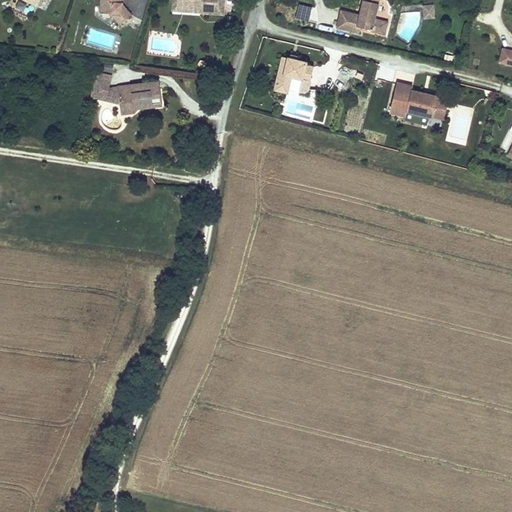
[(121,0),(101,0),(101,14),(111,14),(121,15),(122,5),(120,4),(120,2),(122,2),(121,0)]
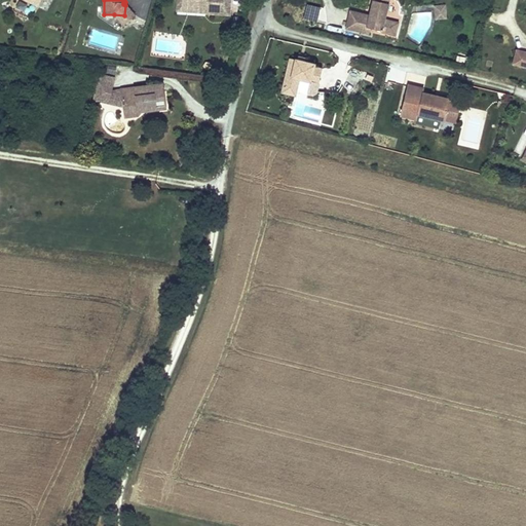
[(184,0),(184,11),(207,12),(207,0),(184,0)]
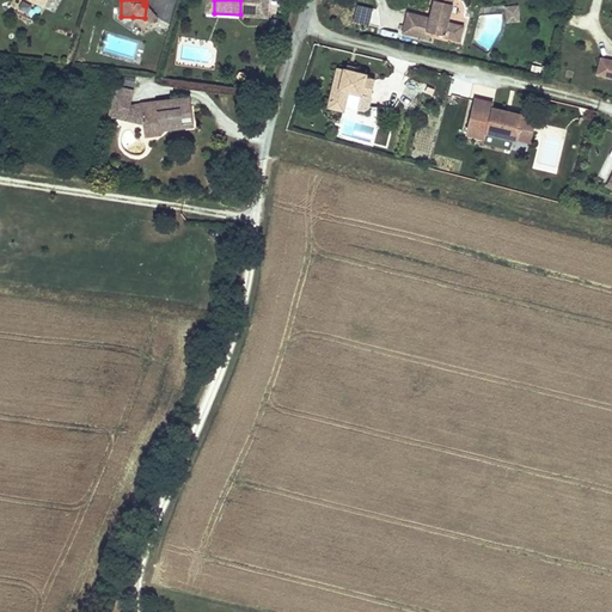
[(240,0),(240,14),(240,16),(267,17),(268,0),(240,0)]
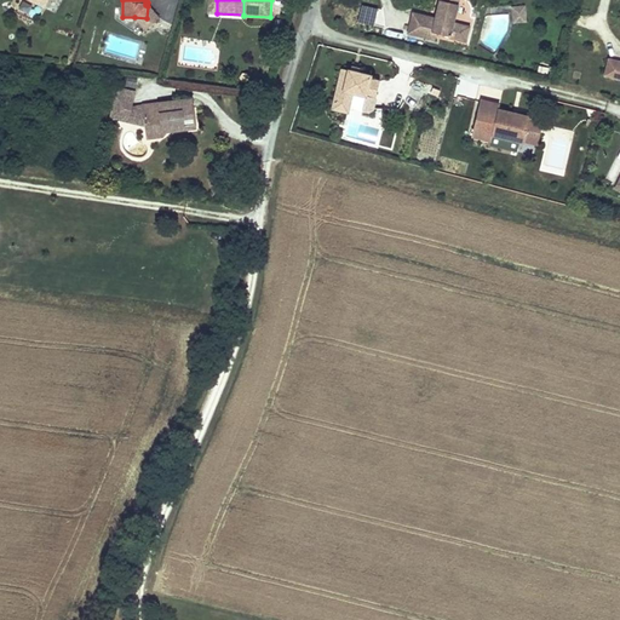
[(454,22),(459,4),(441,0),(440,0),(437,12),(441,12),(440,18),(436,17),(432,32),(437,33),(451,36),(454,22)]
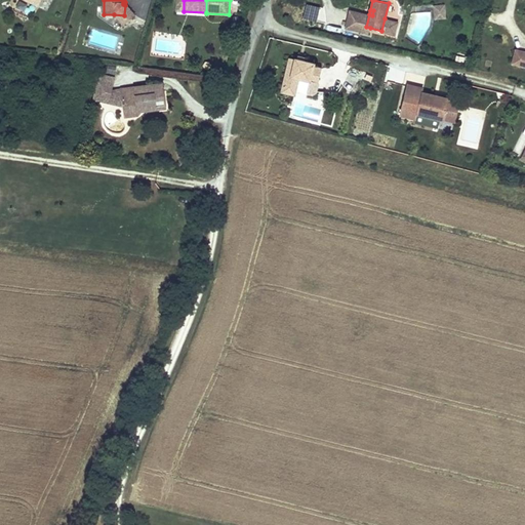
[(123,25),(134,15),(125,3),(125,5),(124,15),(114,14),(123,25)]
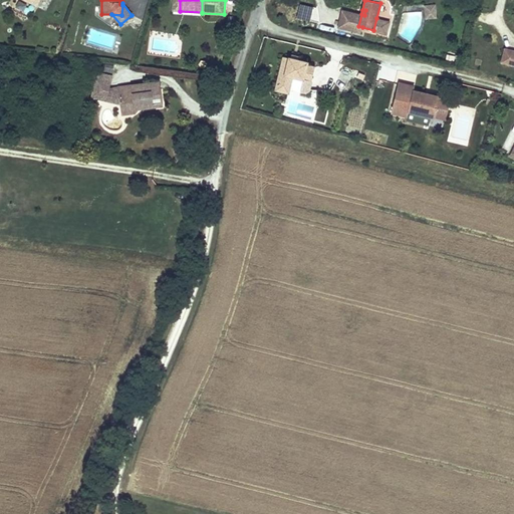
[(438,18),(436,4),(424,5),(426,19),(438,18)]
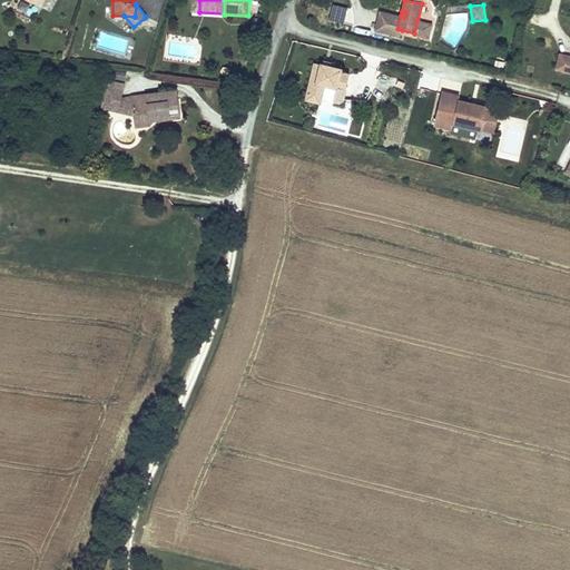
[(393,29),(397,29),(401,16),(380,11),(375,31),(392,35),(393,29)]
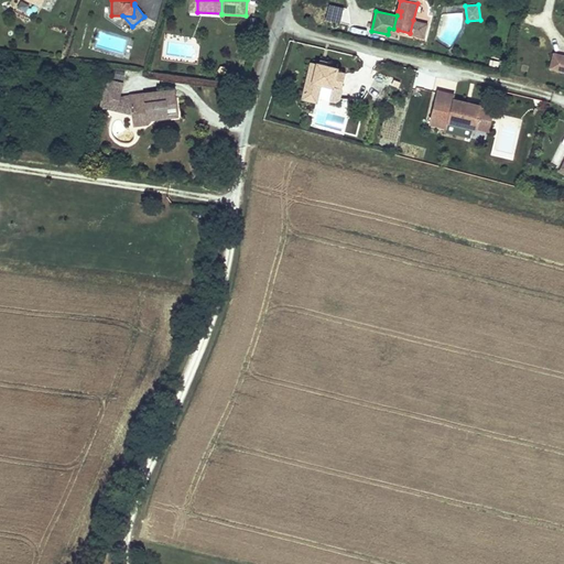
[(256,31),(259,20),(251,18),(247,28),(256,31)]
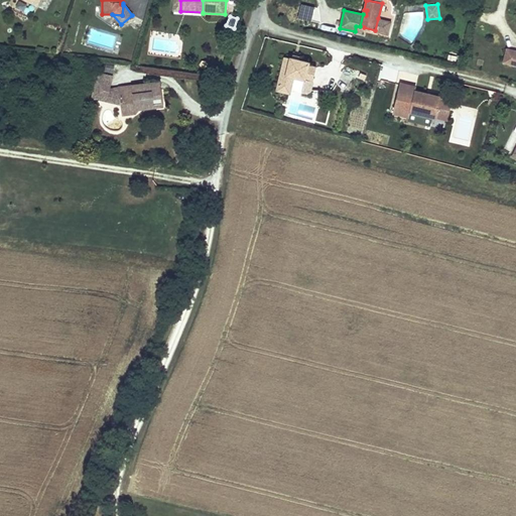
[(391,21),(378,18),(375,30),(374,31),(388,35),(391,21)]
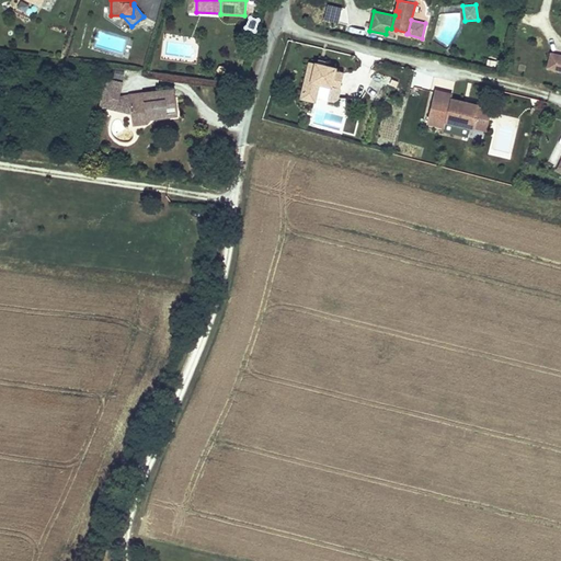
[(556,70),(559,56),(551,54),(548,68),(556,70)]
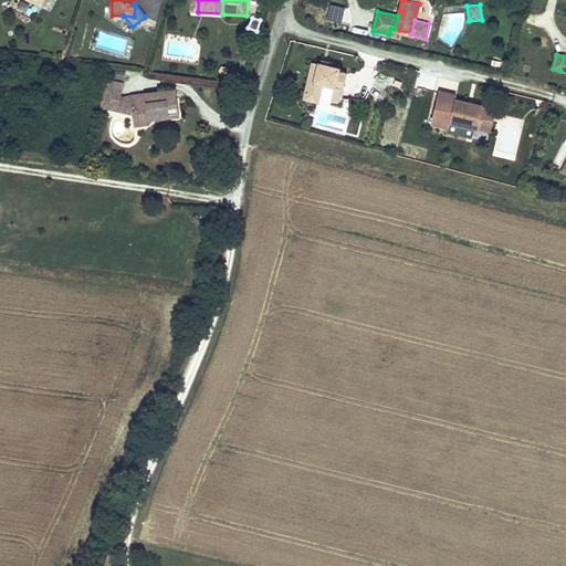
[(320,64),(312,62),(304,95),(318,98),(322,85),(334,87),(331,102),(337,103),(341,101),(347,74),(338,72),(338,69),(328,66),(320,64)]
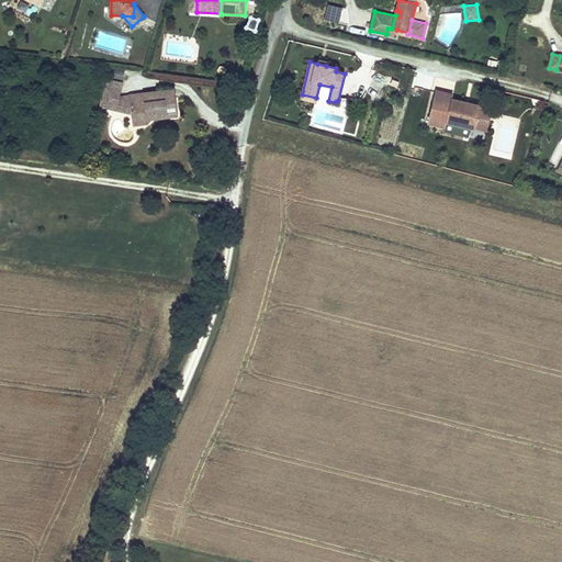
[(123,83),(105,80),(102,97),(119,101),(117,102),(131,107),(132,119),(139,122),(147,121),(153,116),(168,114),(167,109),(177,107),(175,90),(130,96),(120,98),(123,83)]
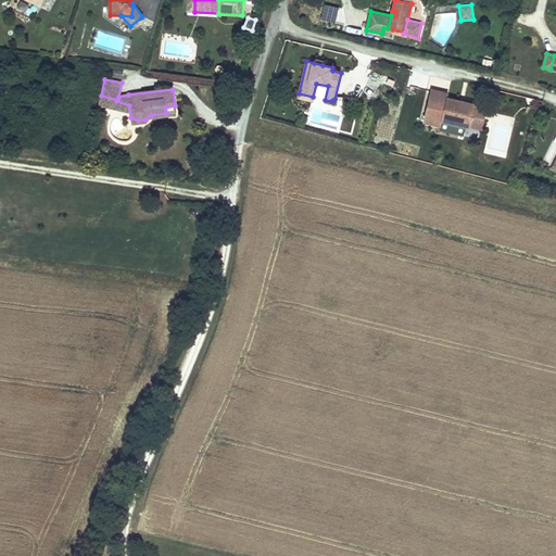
[(325,100),(328,86),(316,84),(313,97),(325,100)]
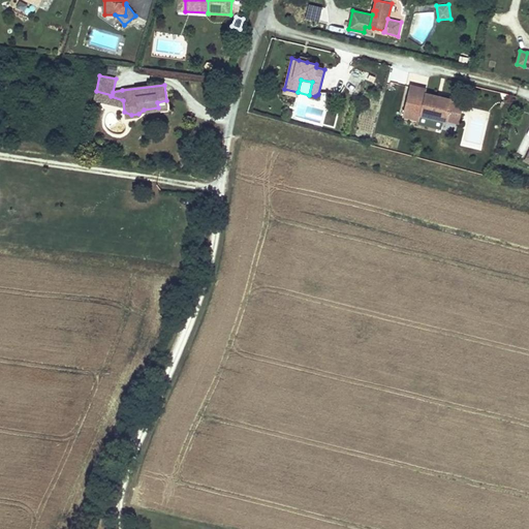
[(419,121),(421,116),(426,93),(427,90),(410,87),(403,117),(419,121)]
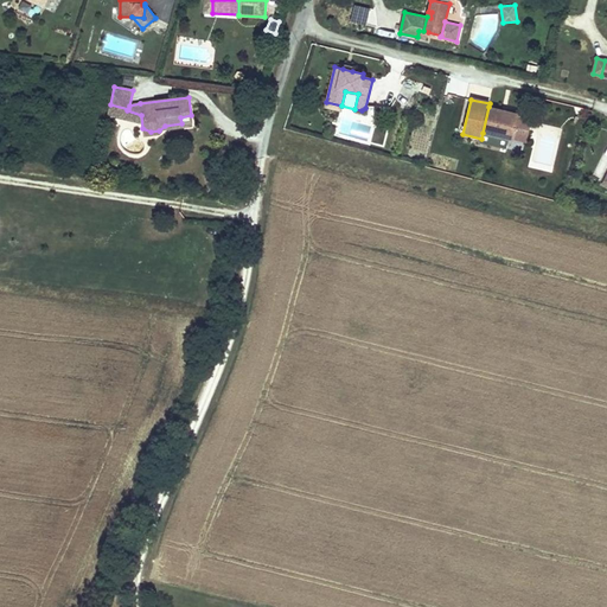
[(142,125),(141,115),(127,110),(128,109),(110,104),(107,116),(142,125)]
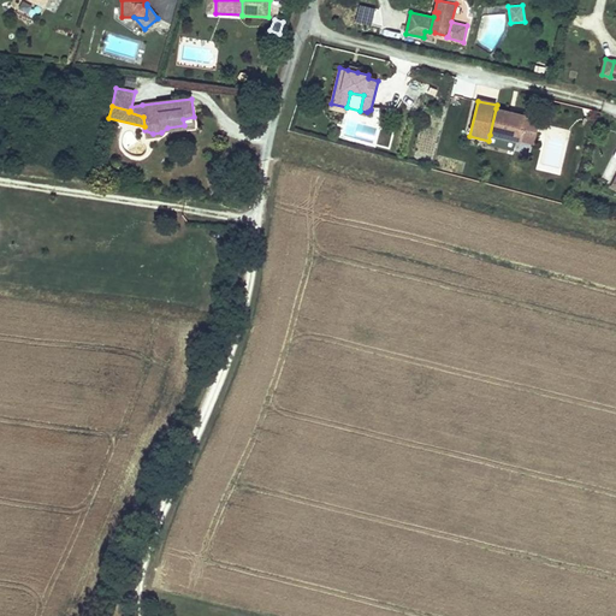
[(496,108),(490,135),(521,142),(527,116),(514,112),(514,116),(509,114),(510,112),(496,108)]
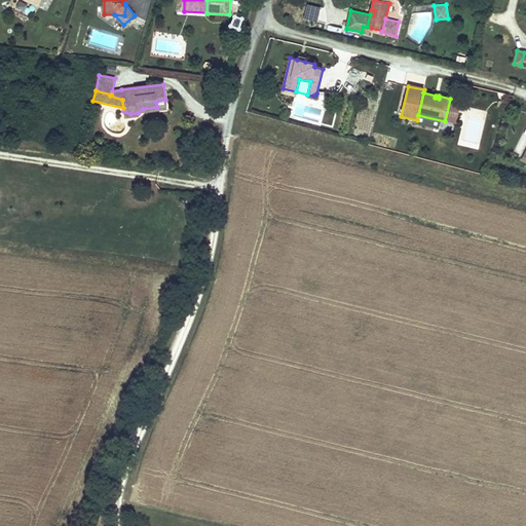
[(456,123),(461,102),(450,99),(445,121),(456,123)]
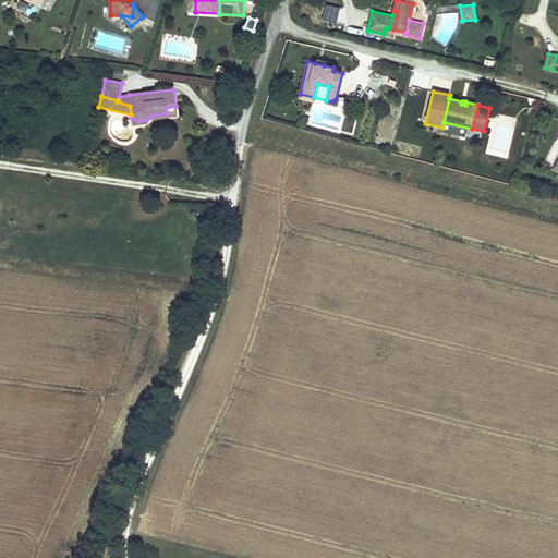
[(147,123),(149,119),(177,116),(176,106),(166,108),(167,113),(152,116),(146,120),(138,121),(131,118),(132,125),(147,123)]
